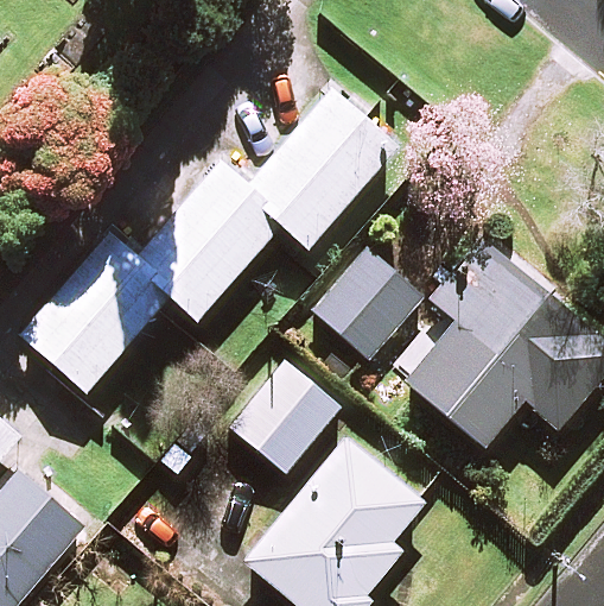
[(396,150),(329,90),(255,175),(230,153),(139,257),(113,233),(21,336),(87,393),(170,298),(197,322),(281,227),(307,251),(396,150)]
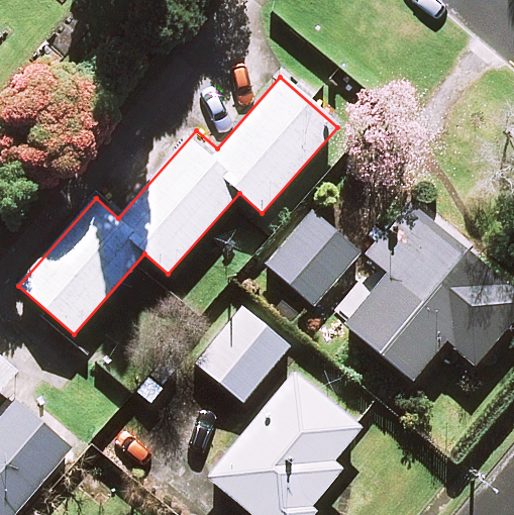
[(513,291),(410,204),(364,260),(374,269),(334,315),(412,381),(445,341),(475,366),(513,319),(513,291)]
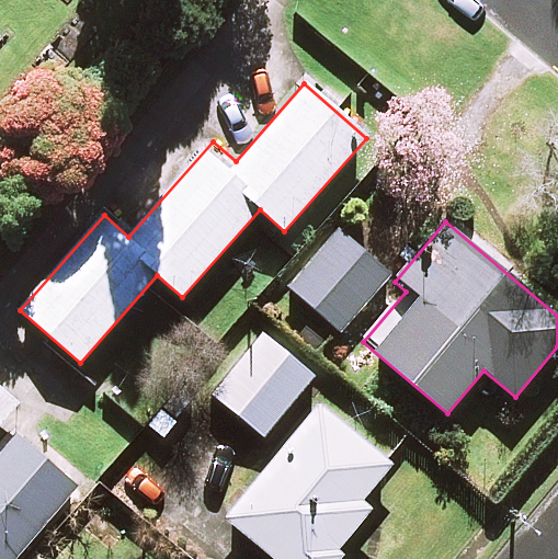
[(396,270),(345,225),(291,285),(340,330),(396,270)]
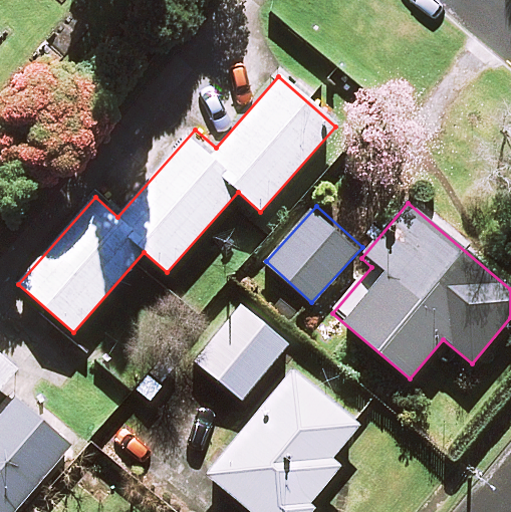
[(288,344),(242,307),(197,362),(243,400),(288,344)]
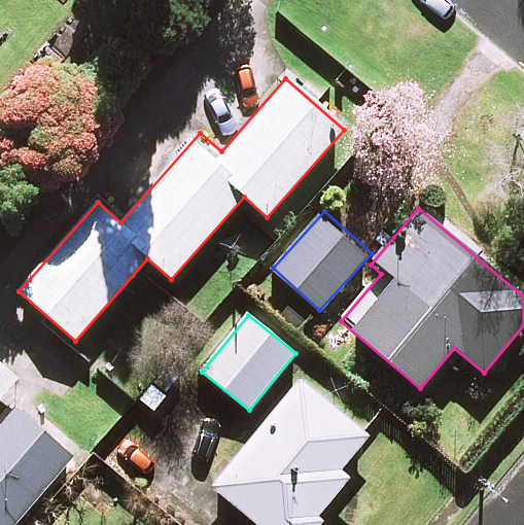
[(0,400),(19,381),(0,364),(0,400)]
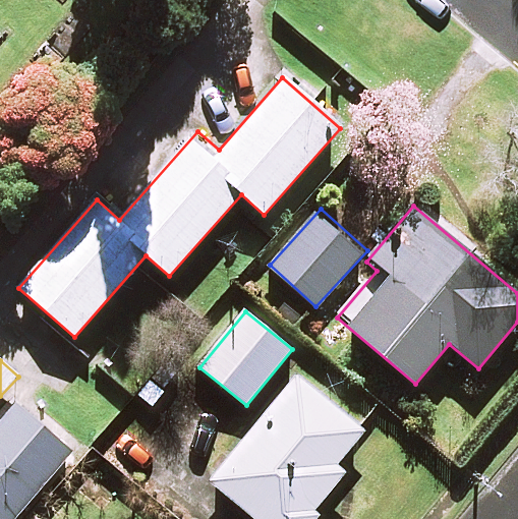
[(212,482),(256,518),(319,518),(325,512),(318,506),(345,472),(336,465),(363,431),(297,378),(212,482)]
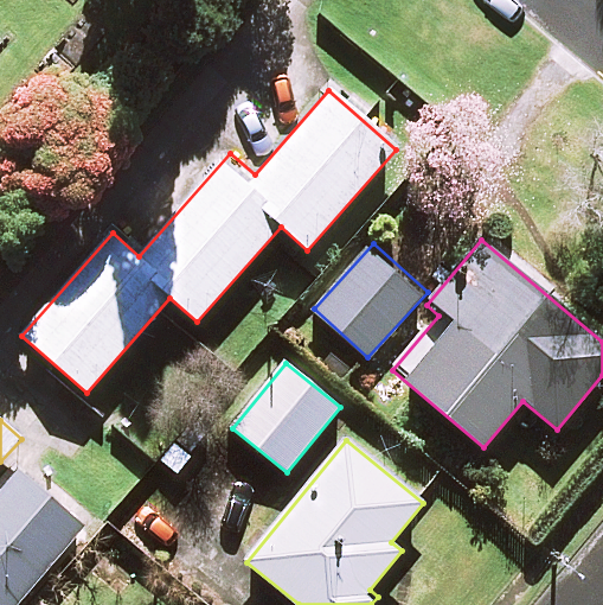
[(0,604),(17,604),(84,527),(20,471),(0,494),(0,604)]
